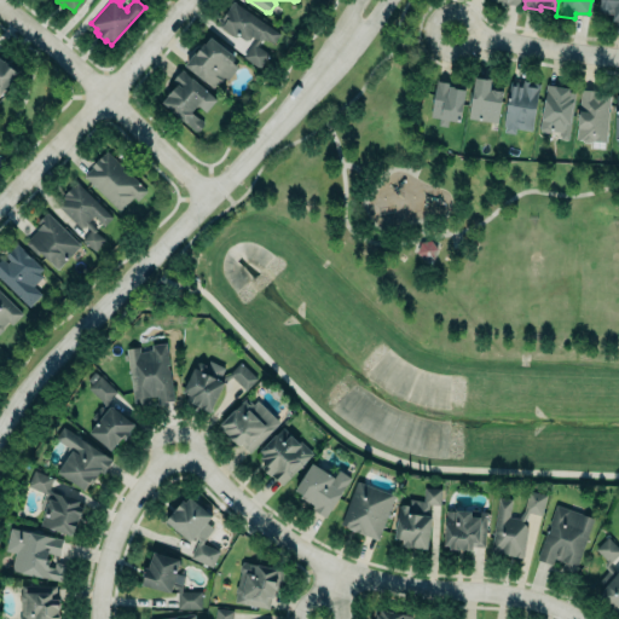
[(599,0),(618,0),(618,19),(612,19),(611,15),(597,12),(599,0)]
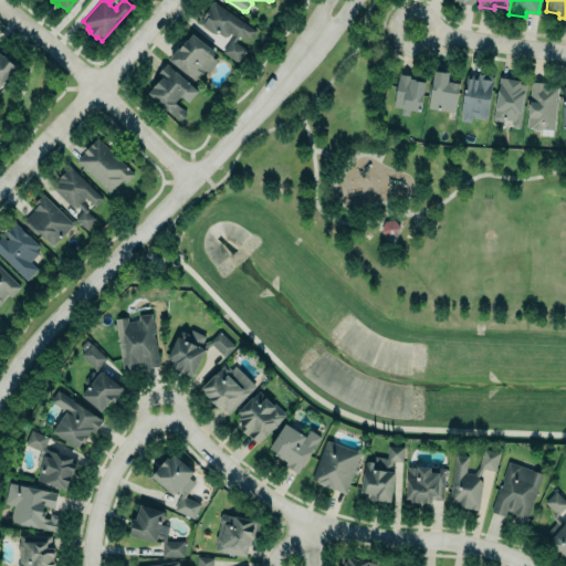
[(221,49),(238,62),(247,46),(236,40),(239,33),(249,37),(257,30),(213,2),(198,24),(215,35),(217,33),(224,37),(229,33),(231,34),(221,49)]
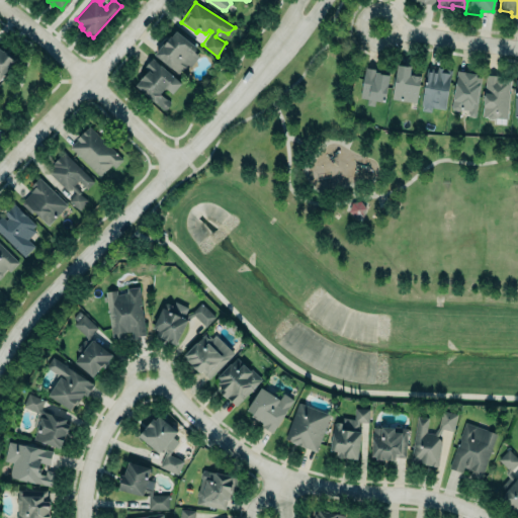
[(176,24),(189,34),(189,38),(202,49),(180,76),(155,52),(155,48),(176,24)]
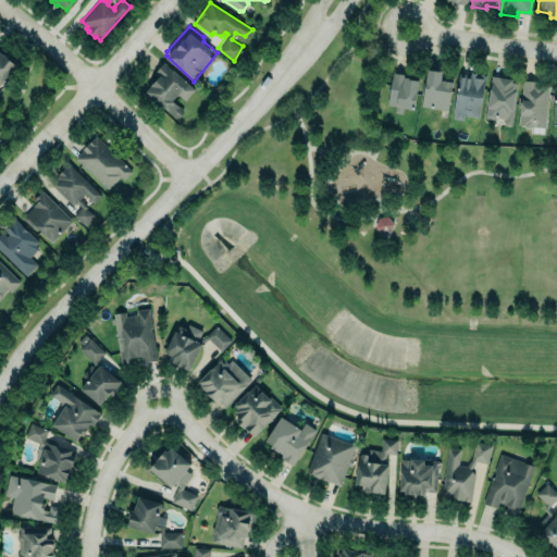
[(0,53),(14,64),(0,83),(0,53)]
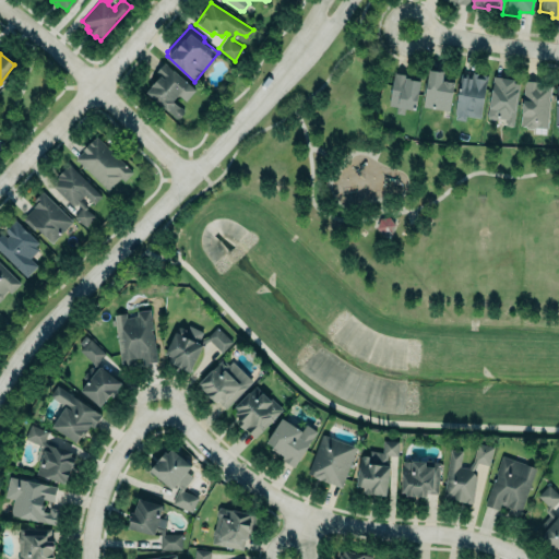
[(164,62),(144,88),(176,120),(183,110),(174,99),(178,95),(186,103),(195,88),(164,62)]
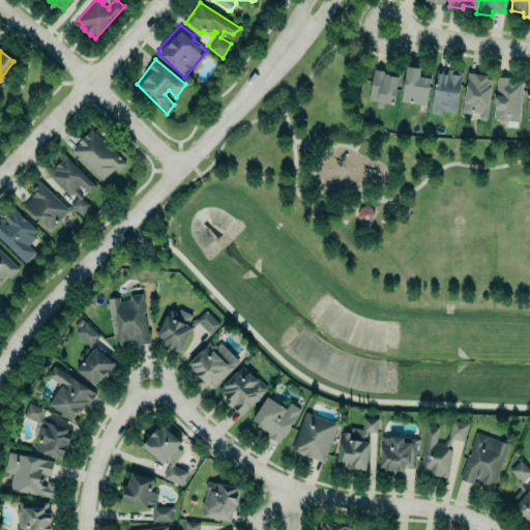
[(407,65),(401,100),(425,106),(431,78),(420,76),(420,78),(418,78),(420,67),(407,65)]
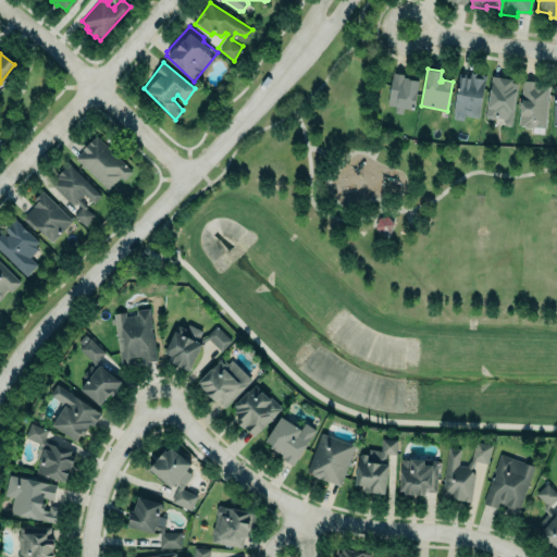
[(393,72),(387,104),(395,106),(394,112),(403,113),(403,107),(413,109),(418,81),(411,79),(411,77),(405,76),(405,74),(393,72)]
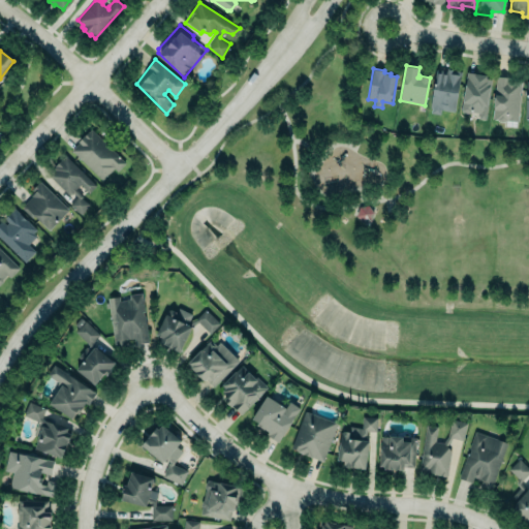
[(430,112),(440,114),(440,109),(455,111),(458,93),(462,71),(447,68),(447,70),(436,69),(433,88),(430,106),(431,107),(430,112)]
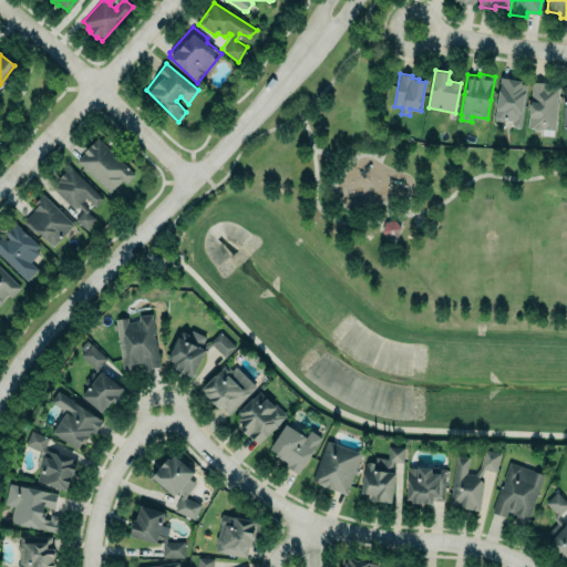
[(500,76),(521,81),(519,83),(526,84),(519,130),(511,127),(512,123),(493,120),(500,76)]
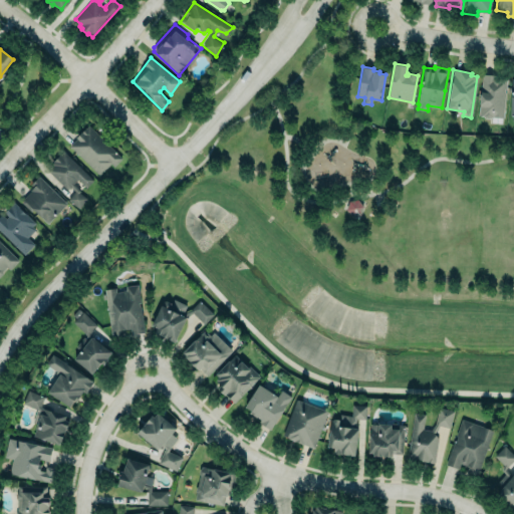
[(481,73),(478,115),(483,115),(485,117),(490,117),(492,116),(503,117),(505,92),(505,87),(506,87),(507,78),(496,77),(497,74),(481,73)]
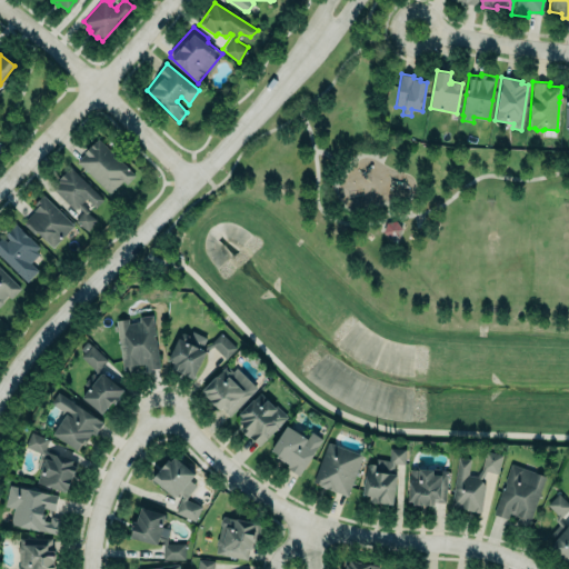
[(97,139),(76,161),(109,195),(122,181),(125,185),(135,176),(97,139)]
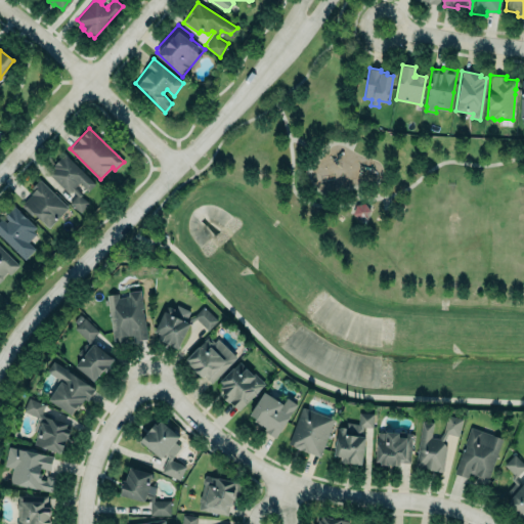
[(47,173),(53,167),(52,167),(64,154),(94,183),(87,191),(79,182),(74,187),(82,194),(81,197),(88,202),(81,212),(69,204),(76,194),(72,189),(70,191),(66,191),(47,173)]
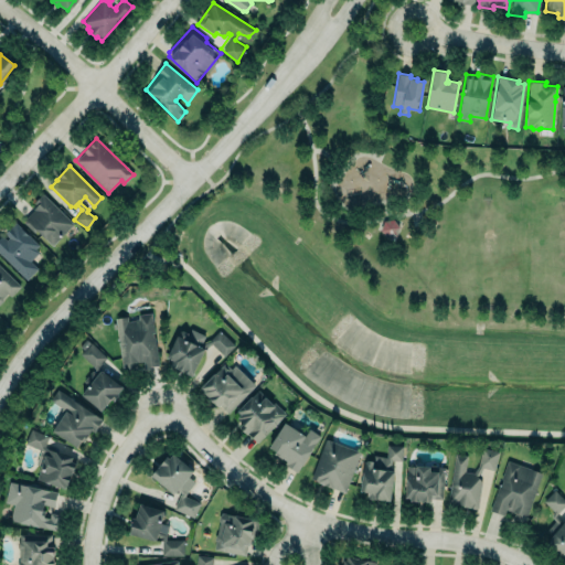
[(42,193),(73,223),(52,245),(35,230),(33,232),(24,222),(27,221),(24,219),(33,210),(32,209),(36,205),(33,202),(42,193)]
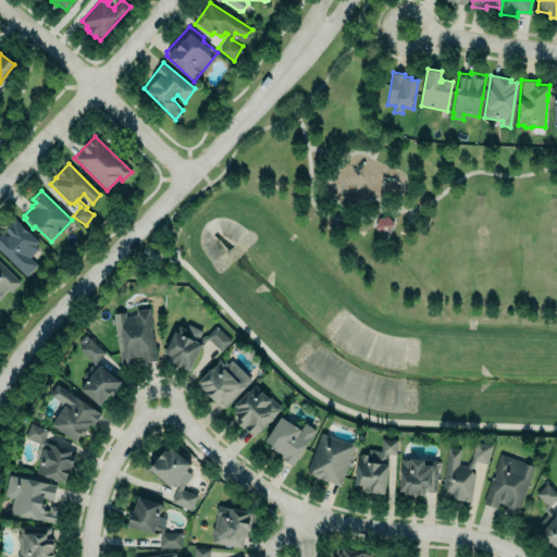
[(369,225),(373,219),(383,215),(391,223),(386,233),(375,234),(369,225)]
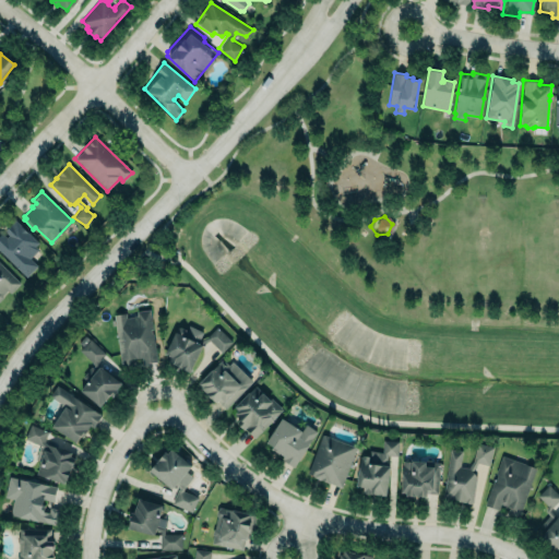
[(13,219),(0,233),(0,251),(26,277),(36,266),(31,259),(39,244),(13,219)]
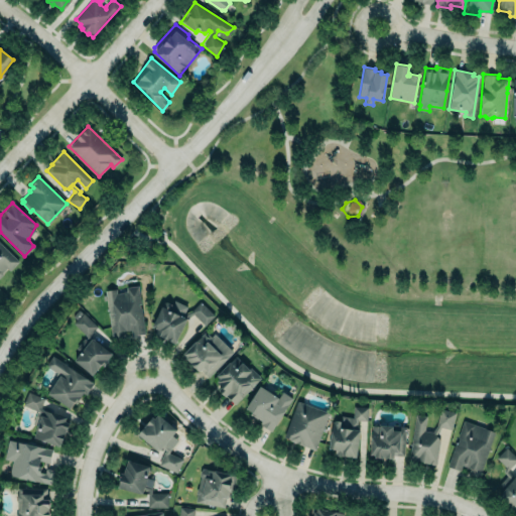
[(0,246),(17,263),(10,269),(6,268),(3,271),(0,277),(0,246)]
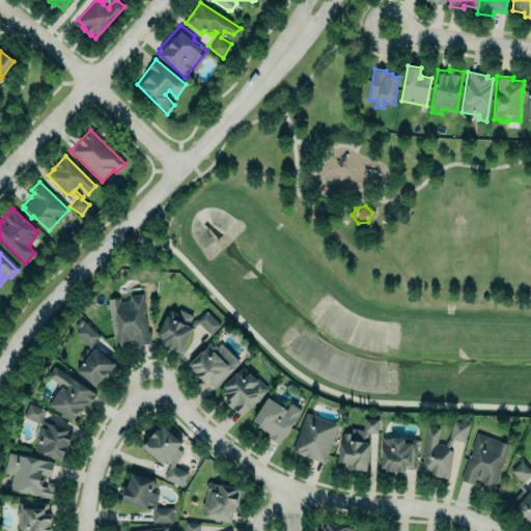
[(116,347),(126,346),(126,340),(135,339),(136,345),(148,343),(145,317),(143,317),(142,313),(144,312),(142,294),(129,296),(130,300),(120,302),(119,298),(108,299),(114,346),(115,345),(116,347)]
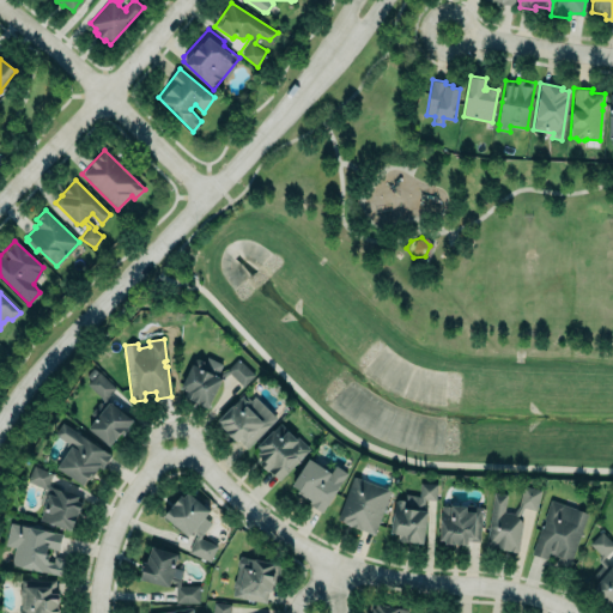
[(206,356),(204,360),(195,357),(180,388),(187,392),(184,398),(207,408),(222,377),(230,374),(243,387),(255,375),(238,358),(230,366),(220,370),(224,364),(206,356)]
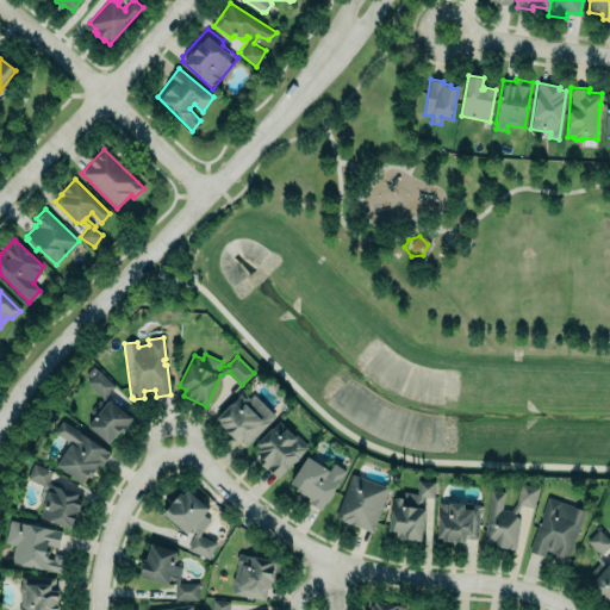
[(109,443),(113,436),(114,437),(120,430),(123,433),(128,427),(126,425),(132,417),(111,400),(109,402),(106,394),(114,386),(98,371),(93,366),(86,373),(91,378),(86,383),(101,397),(104,402),(103,403),(99,400),(89,411),(95,416),(94,418),(91,418),(88,421),(89,424),(87,427),(109,443)]
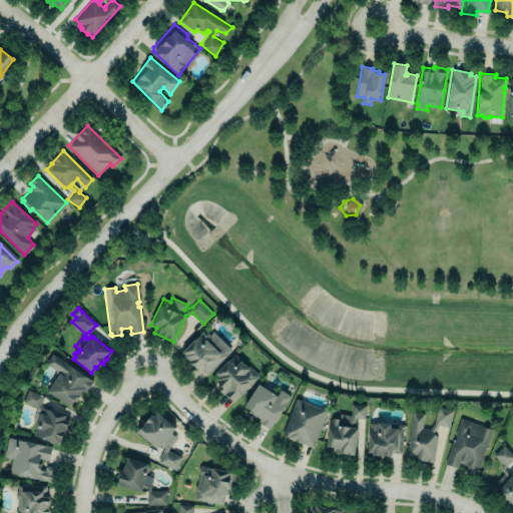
[(181,352),(202,331),(207,336),(212,331),(231,350),(206,375),(199,368),(197,369),(184,357),(185,356),(181,352)]
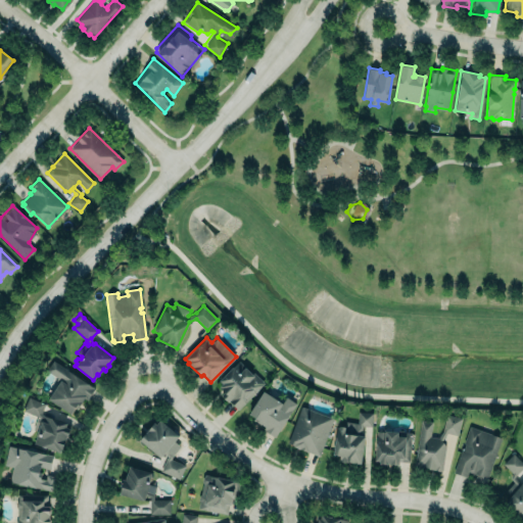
[(70,415),(75,409),(77,410),(83,402),(82,401),(84,398),(87,399),(94,388),(53,361),(47,371),(61,380),(48,399),(70,415)]
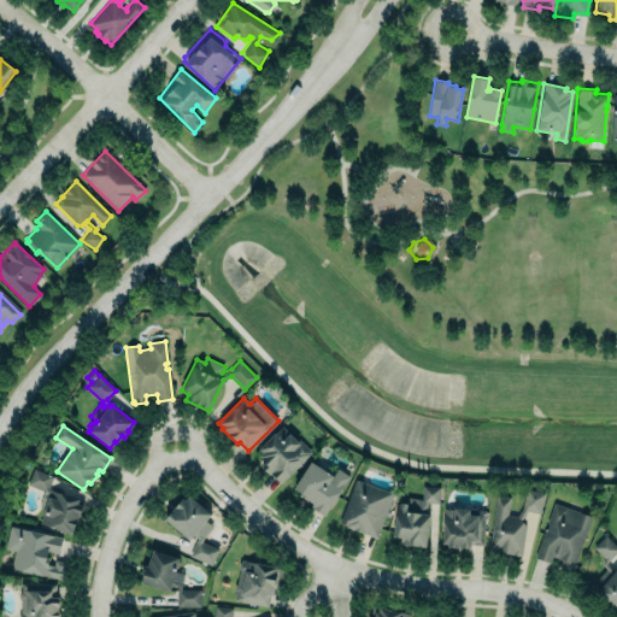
[(281,483),(311,452),(299,440),(299,442),(282,425),(259,450),(263,453),(259,457),(265,463),(260,466),(269,474),(270,474),(281,483)]
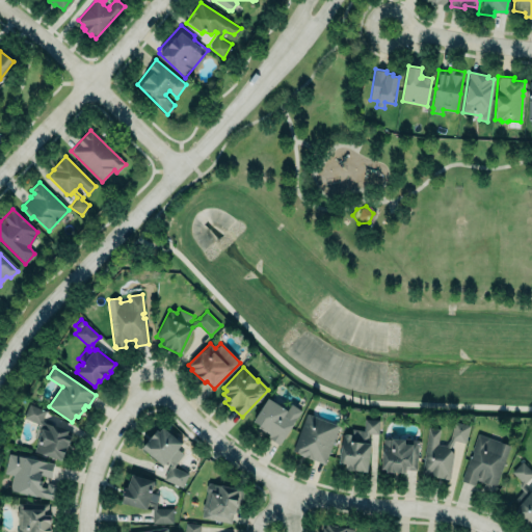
[(278,445),(301,410),(291,404),(287,410),(268,398),(251,422),(259,426),(258,427),(265,432),(266,431),(270,433),(267,437),(278,445)]
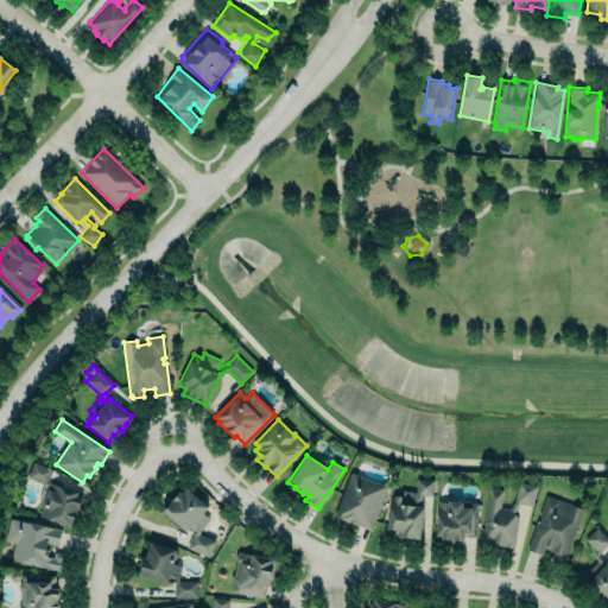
[(48,480),(50,483),(82,494),(73,523),(70,521),(69,525),(39,515),(49,488),(44,485),(26,477),(33,461),(52,469),(48,480)]
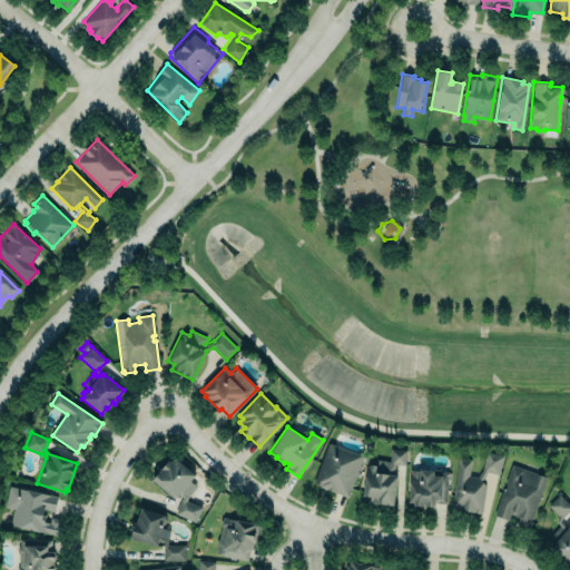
[(347,498),(363,457),(328,443),(312,482),(321,485),(320,488),(347,498)]
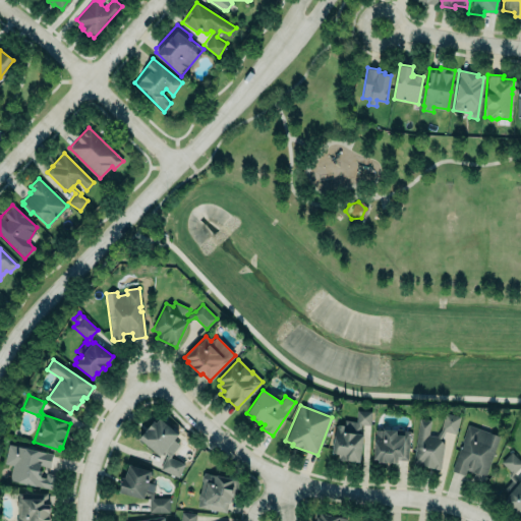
[(344,420),(356,421),(357,410),(371,411),(370,424),(360,424),(359,433),(363,435),(359,462),(345,460),(344,461),(341,460),(340,459),(337,459),(338,454),(332,453),(336,426),(339,425),(344,425),(344,420)]
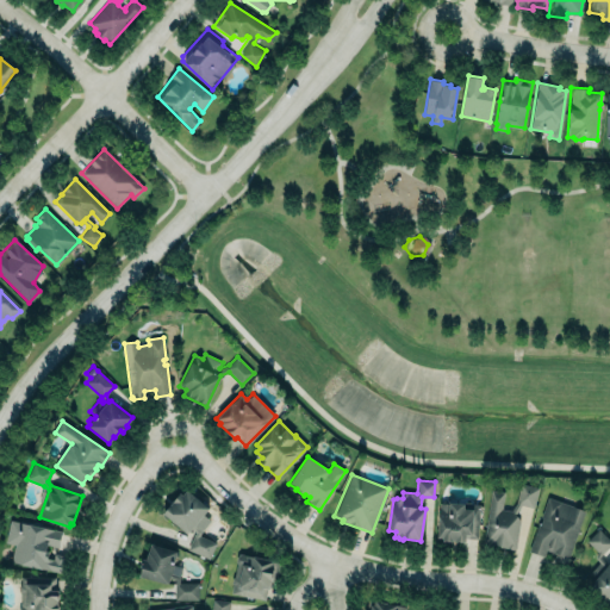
[(481,546),(490,490),(505,492),(503,510),(511,511),(516,503),(521,484),(537,487),(533,508),(521,504),(516,514),(520,521),(515,551),(481,546)]
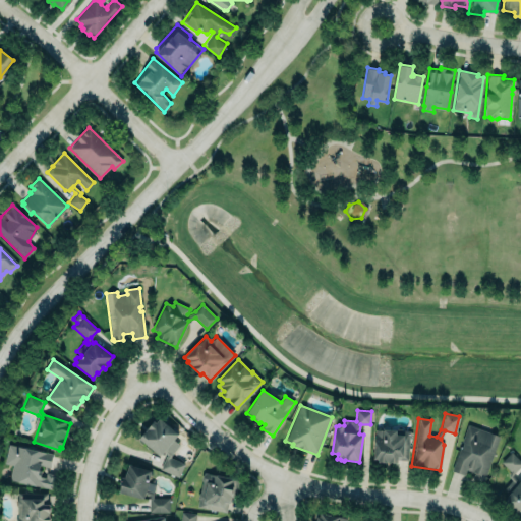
[(138,439),(153,421),(156,423),(159,419),(178,435),(166,449),(172,454),(170,458),(184,464),(178,477),(160,469),(167,455),(164,452),(162,454),(158,455),(138,439)]
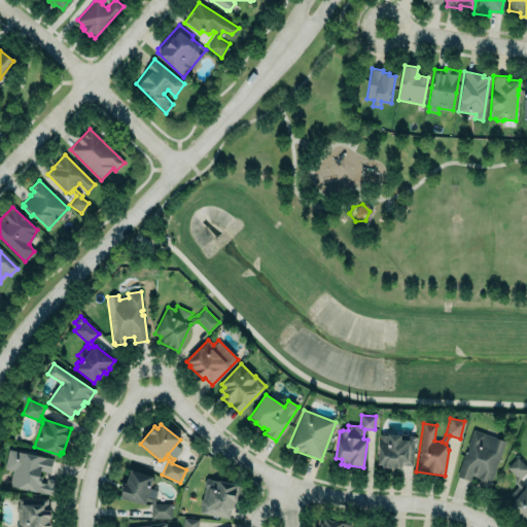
[(473,430),(505,442),(491,482),(471,475),(469,481),(457,477),(473,430)]
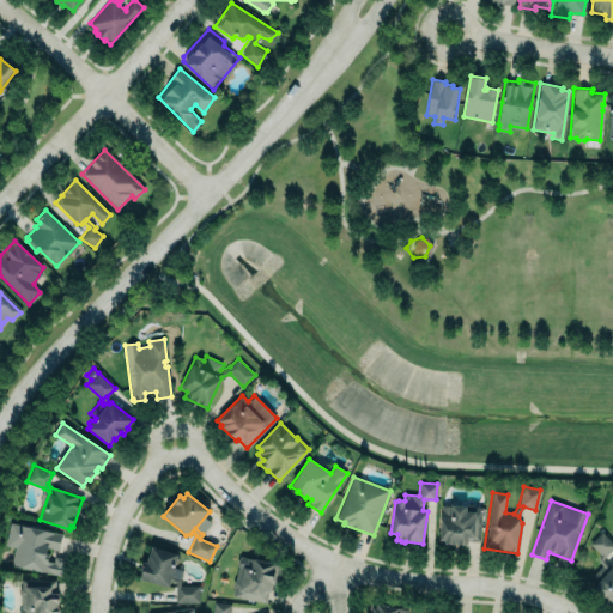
[(439,541),(445,541),(445,544),(467,545),(467,540),(479,541),(481,508),(471,507),(471,513),(466,513),(466,507),(451,505),(450,507),(442,505),(439,541)]
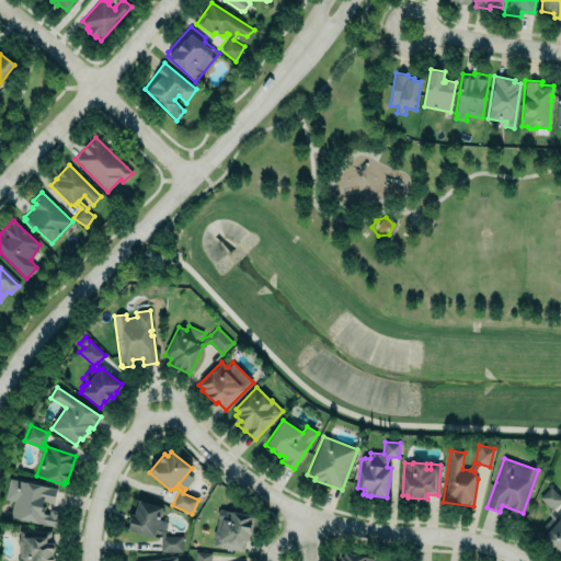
[(9,477),(58,489),(55,504),(45,502),(44,506),(47,506),(46,512),(48,513),(49,507),(60,510),(57,528),(19,519),(19,518),(11,516),(10,514),(13,501),(3,499),(9,477)]
